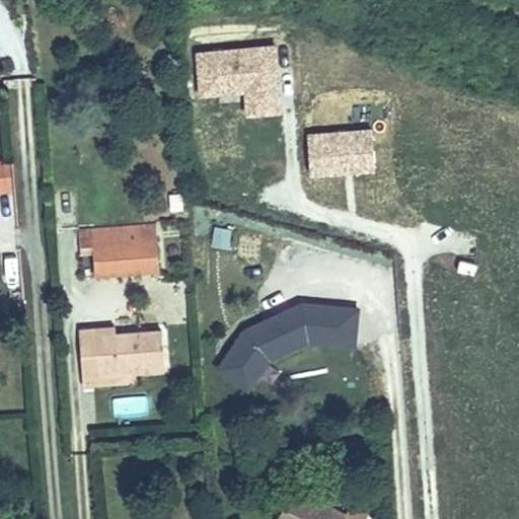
[(195,50),(196,97),(245,95),(246,117),(281,116),(279,47),(195,50)]
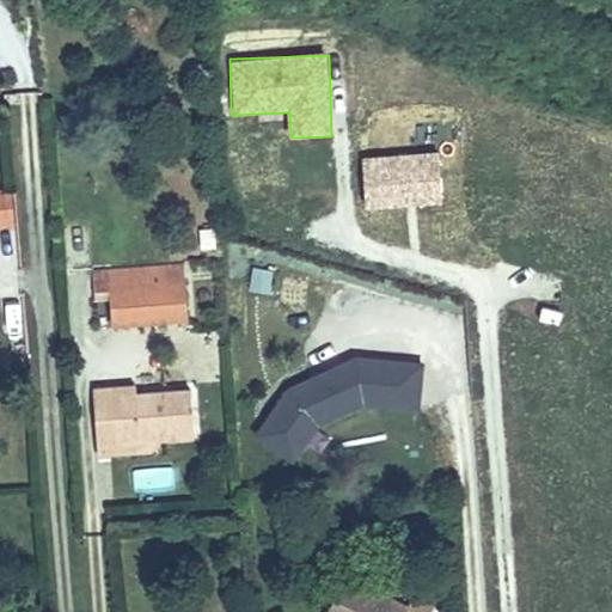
[(442,152),(360,153),(361,207),(444,206),(442,152)]
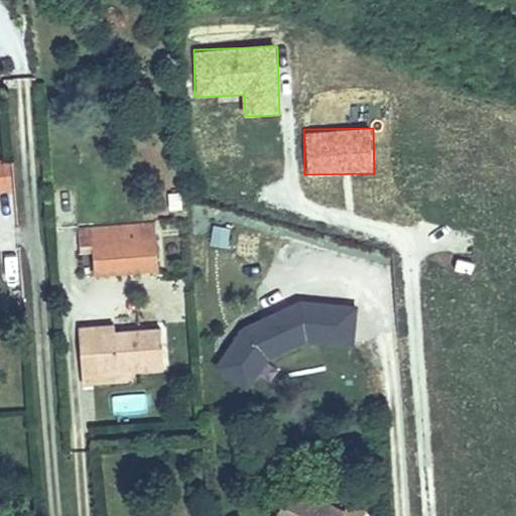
[(15,177),(0,178),(0,179),(2,205),(17,204),(15,177)]
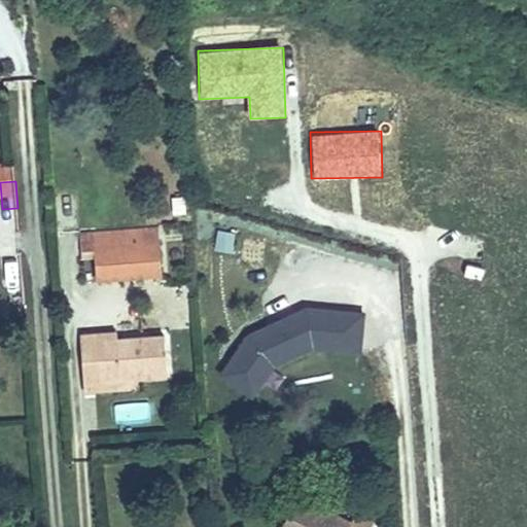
[(212,251),(234,252),(235,233),(214,232),(212,251)]
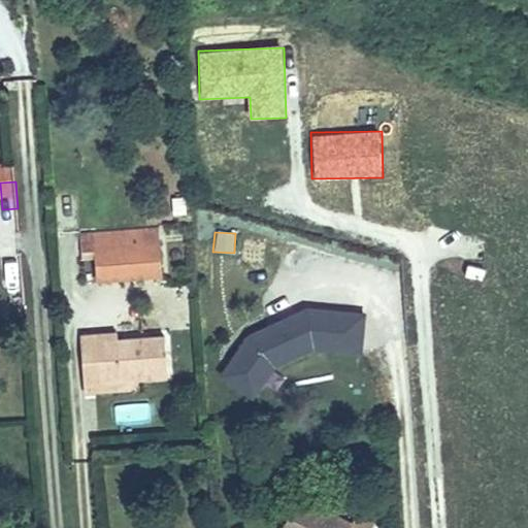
[(96,261),(96,285),(154,284),(153,235),(95,236),(96,261)]
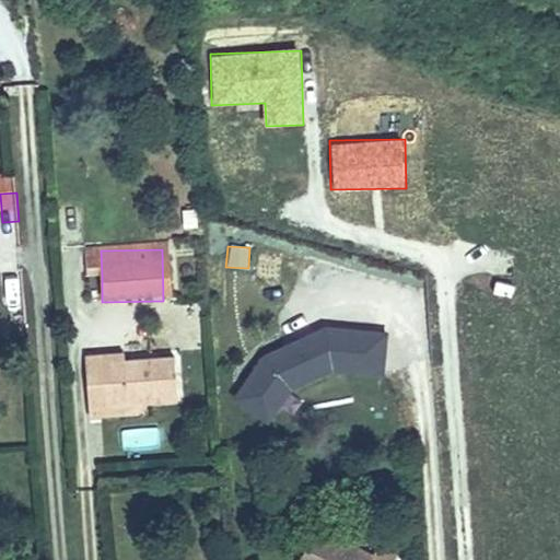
[(102,277),(101,251),(78,252),(78,277),(102,277)]
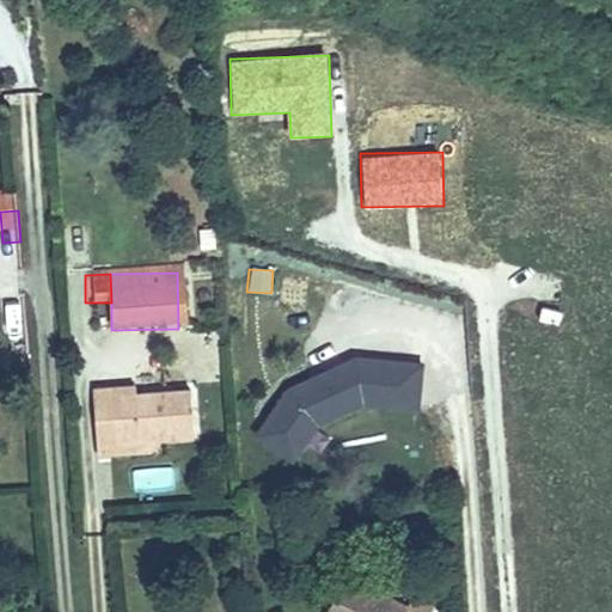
[(89,395),(92,448),(114,447),(114,454),(145,453),(195,450),(190,402),(110,408),(109,393),(89,395)]
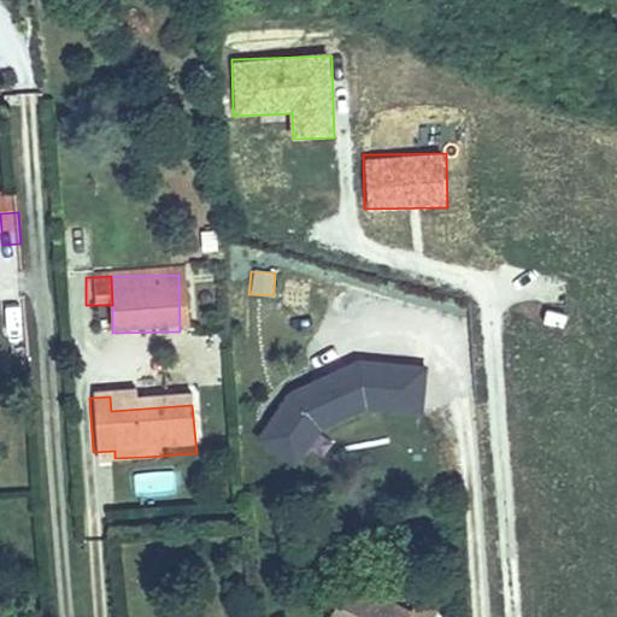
[(93,452),(94,462),(116,459),(115,458),(115,451),(93,452)]
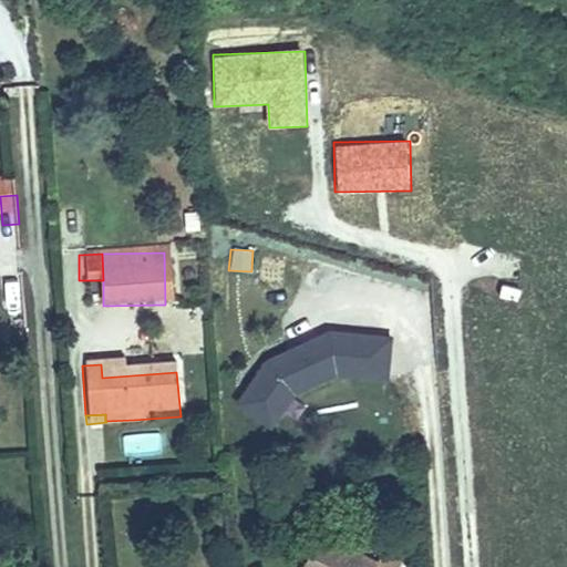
[(106,422),(106,431),(135,429),(134,420),(105,421),(106,422)]
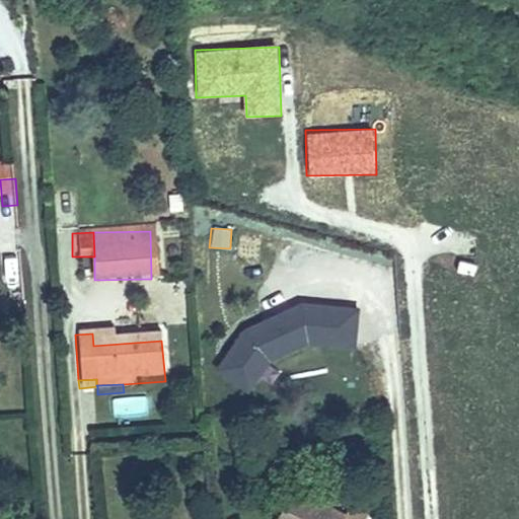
[(97,386),(79,388),(80,396),(97,394),(97,386)]
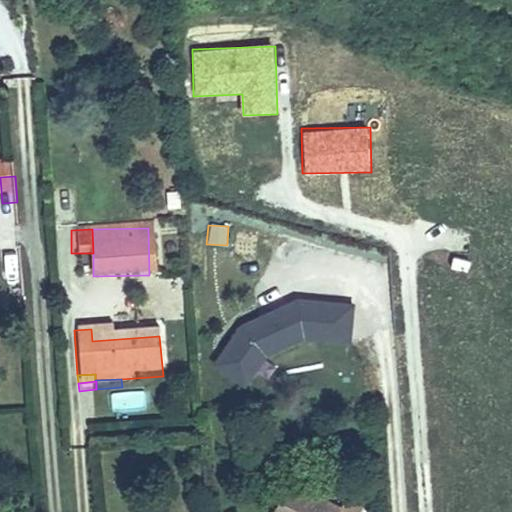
[(117,392),(117,411),(147,410),(147,392),(117,392)]
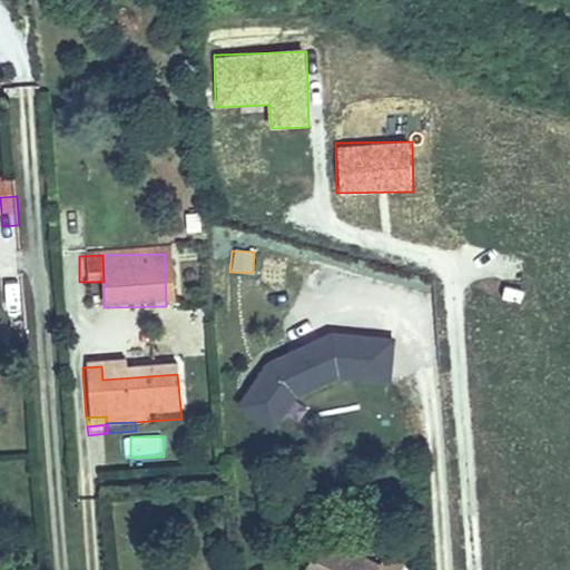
[(345,569),(318,554),(310,569),(345,569)]
